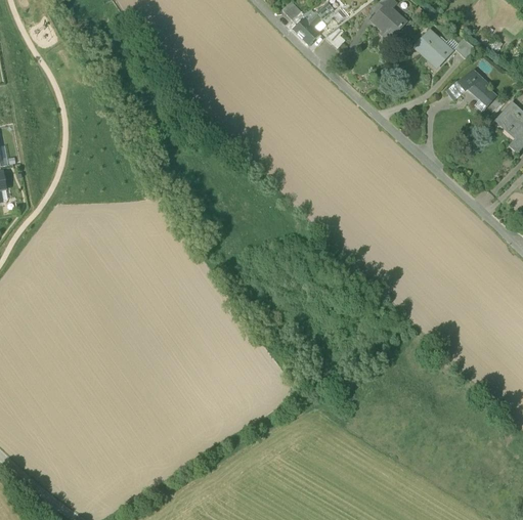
[(405,22),(388,5),(383,0),(377,7),(381,11),(374,18),(392,36),(402,26),(401,26),(405,22)]
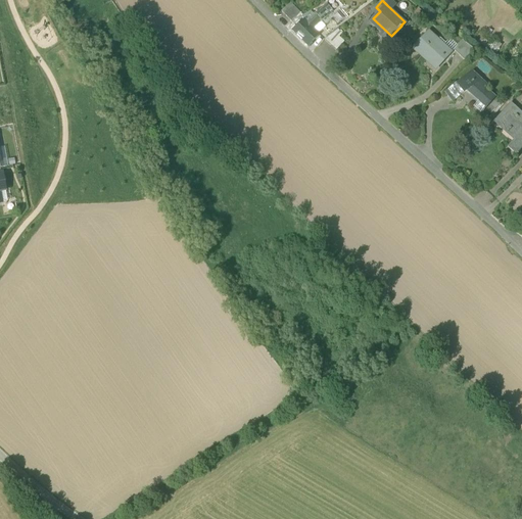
[(282,9),(294,22),(303,13),(291,1),(282,9)]
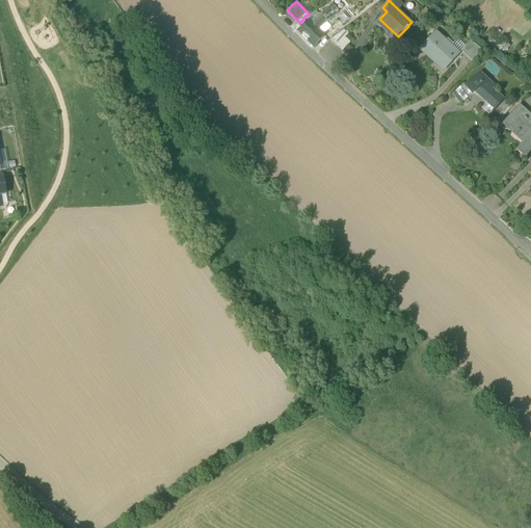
[(330,2),(325,6),(334,15),(338,9),(330,2)]
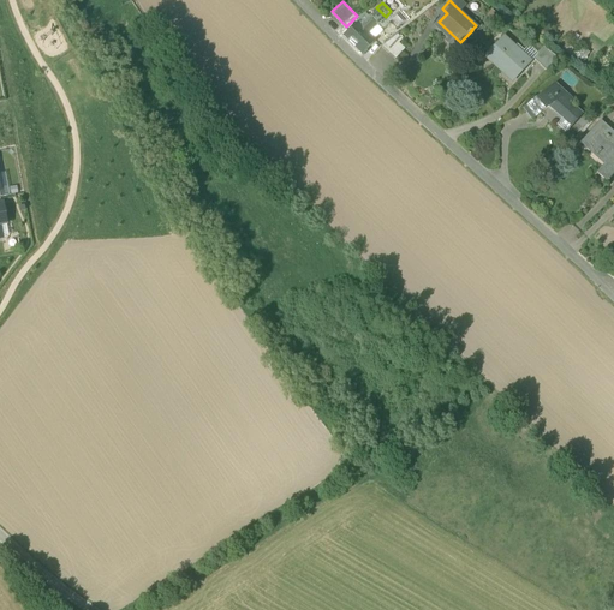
[(369,31),(386,17),(376,7),(361,24),(369,31)]
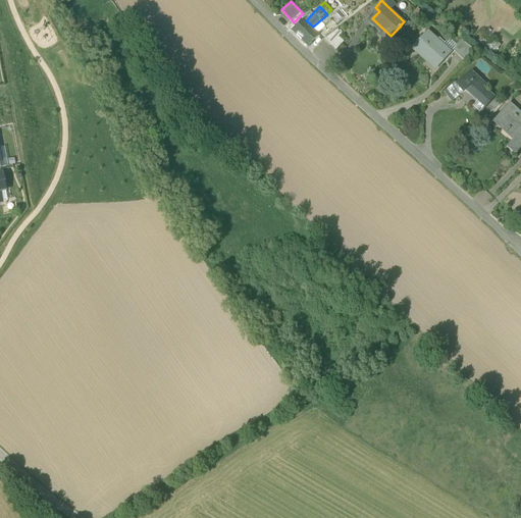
[(332,16),(337,22),(348,15),(343,8),(332,16)]
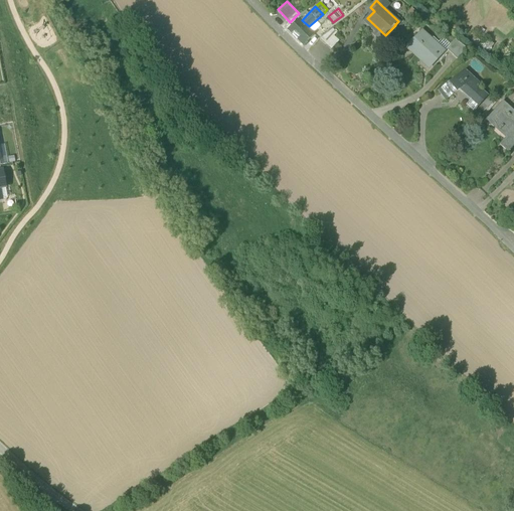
[(289,28),(303,43),(315,32),(309,26),(302,20),(300,17),(289,28)]
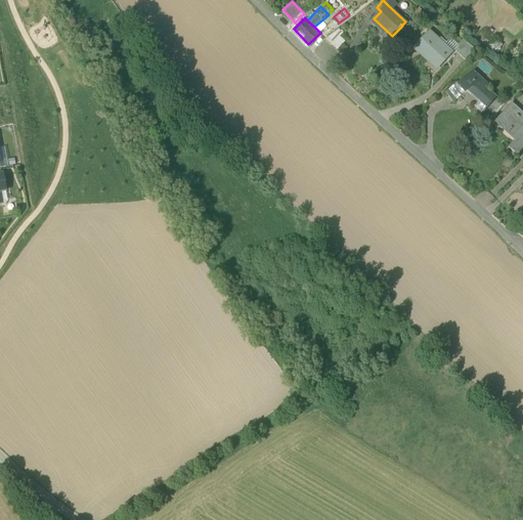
[(324,37),(331,43),(339,34),(343,30),(339,27),(324,37)]
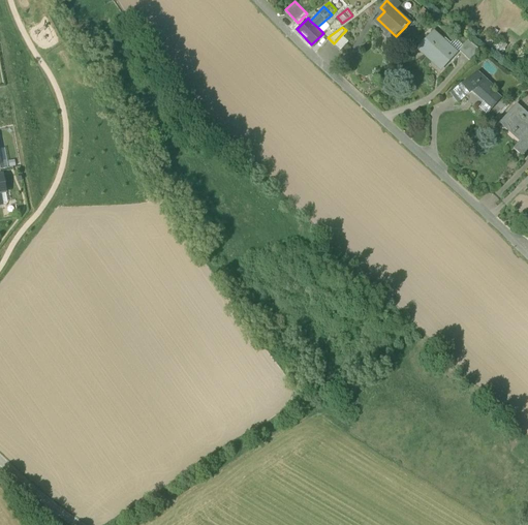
[(428,51),(444,65),(457,51),(443,38),(434,29),(417,48),(425,54),(428,51)]
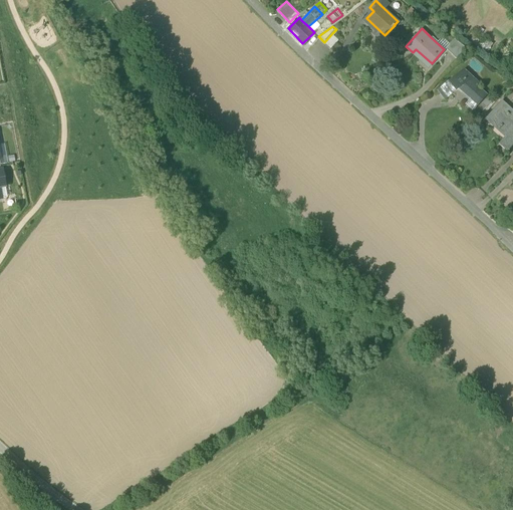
[(324,42),(330,47),(338,38),(332,33),(324,42)]
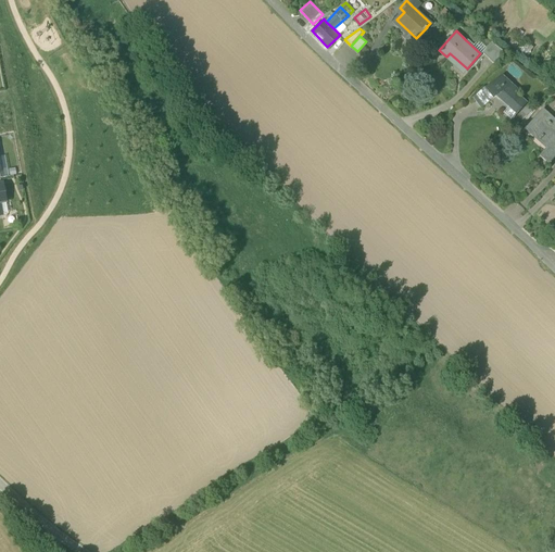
[(507,36),(504,40),(508,44),(517,50),(517,49),(520,46),(507,36)]
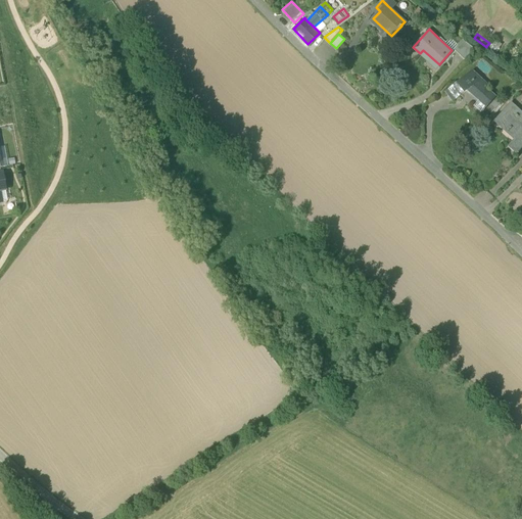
[(440,36),(438,38),(452,50),(454,48),(458,43),(451,37),(446,41),(440,36)]
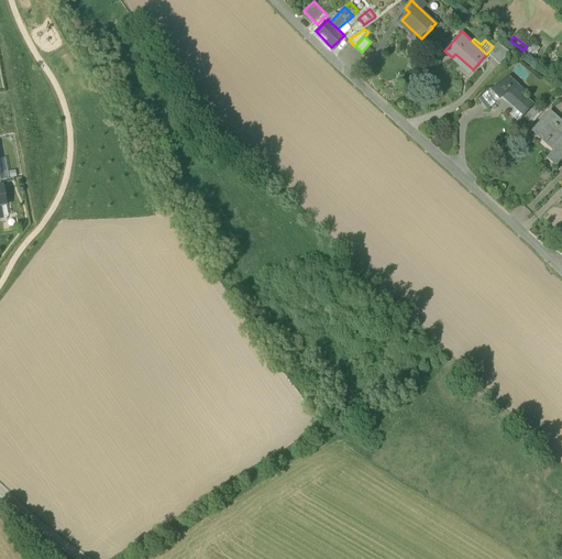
[(541,47),(531,40),(527,46),(524,50),(533,57),(541,47)]
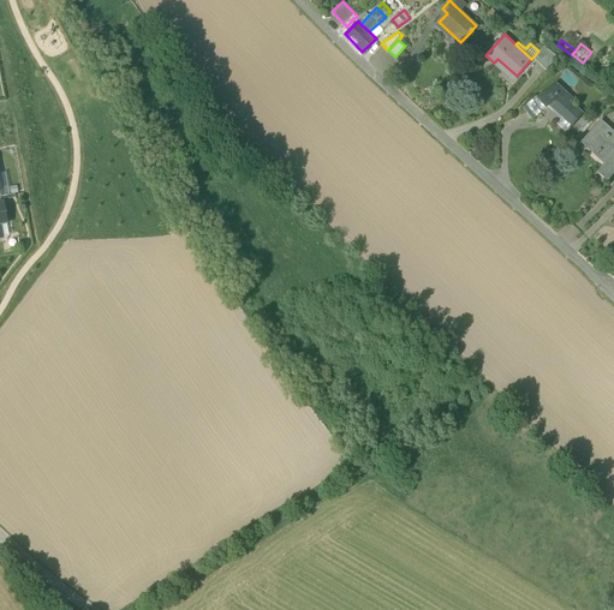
[(534,57),(547,69),(559,55),(544,45),(538,51),(534,57)]
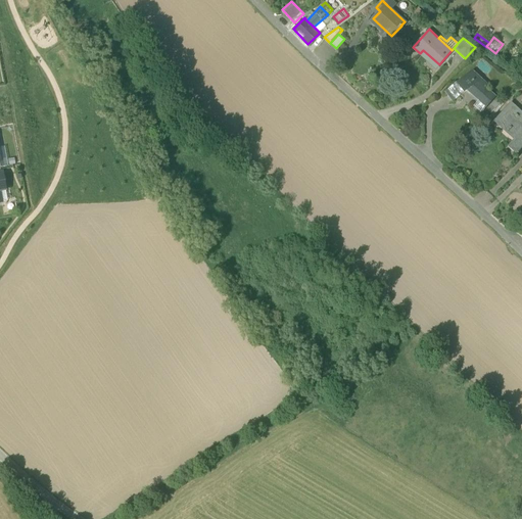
[(423,50),(420,53),(435,68),(439,64),(423,50)]
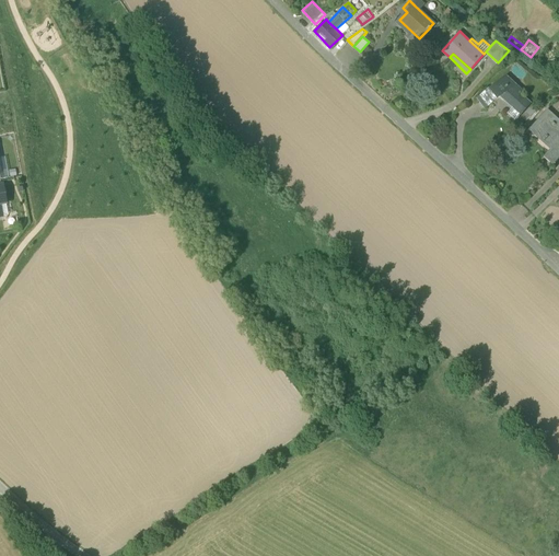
[(502,93),(522,112),(531,102),(519,92),(521,89),(507,76),(478,97),(486,106),(500,95),(502,93)]
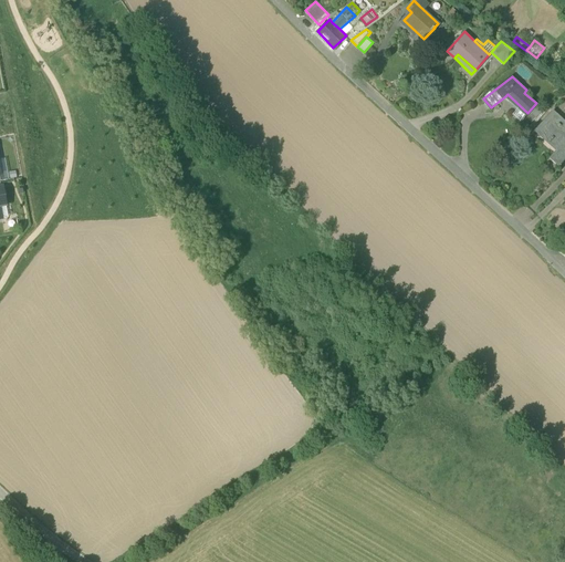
[(508,94),(505,96),(518,107),(525,115),(527,113),(508,94)]
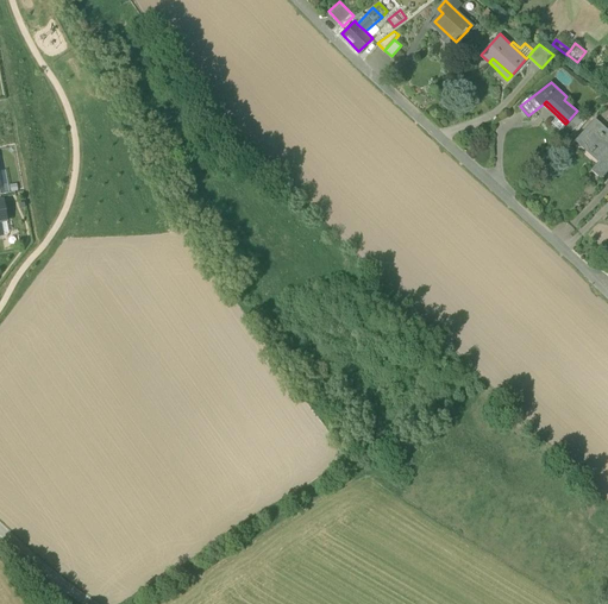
[(559,130),(565,124),(557,115),(551,121),(559,130)]
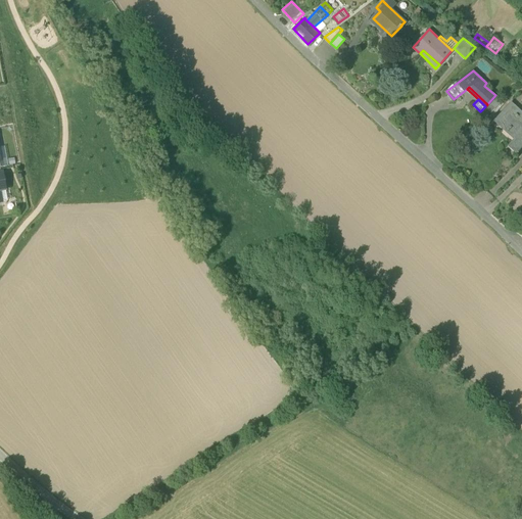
[(508,145),(516,153),(521,146),(521,110),(511,100),(495,118),(516,136),(513,139),(508,145)]
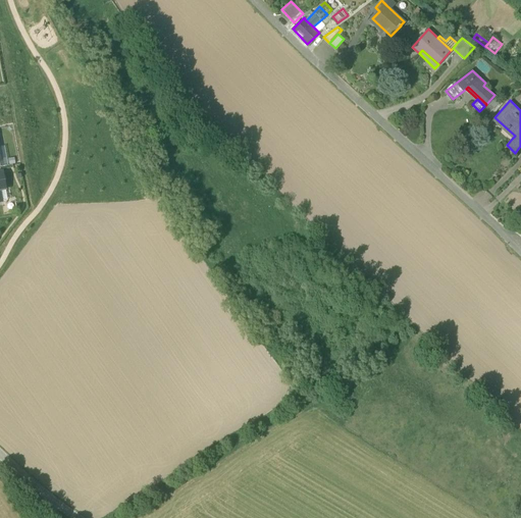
[(491,120),(512,139),(515,136),(495,117),(491,120)]
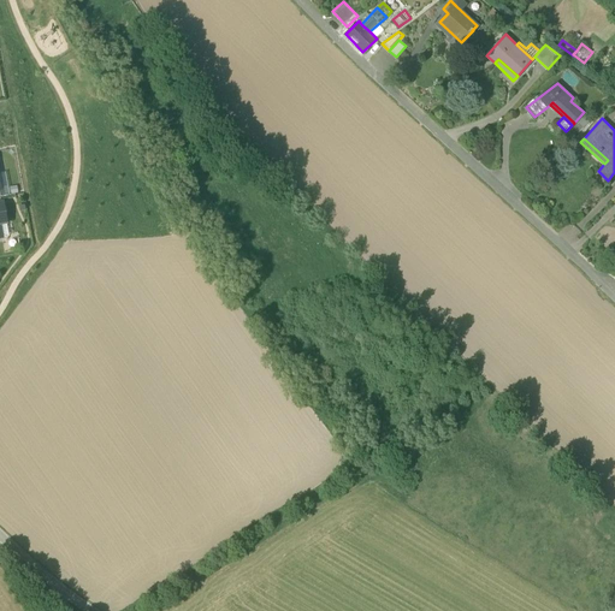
[(5,154),(0,154),(0,187),(1,194),(12,191),(5,154)]
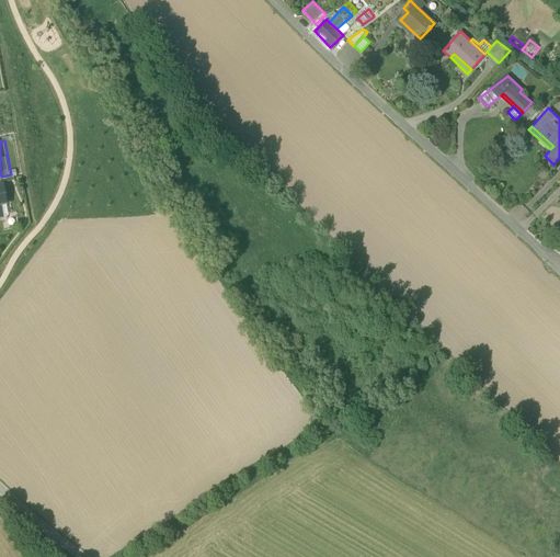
[(2,214),(9,213),(7,201),(0,202),(2,214)]
